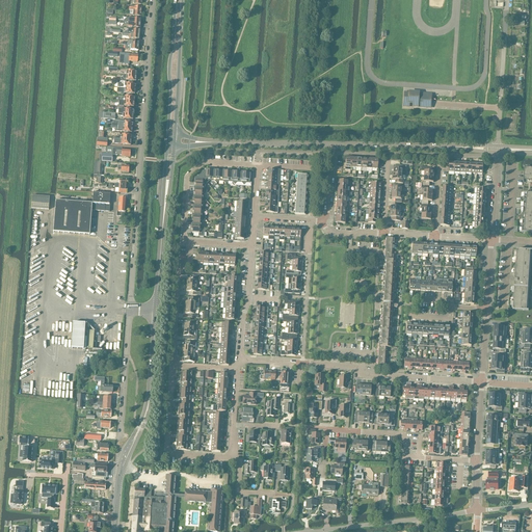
[(120,53),(118,64),(129,64),(129,61),(137,62),(137,56),(129,55),(129,54),(120,53)]
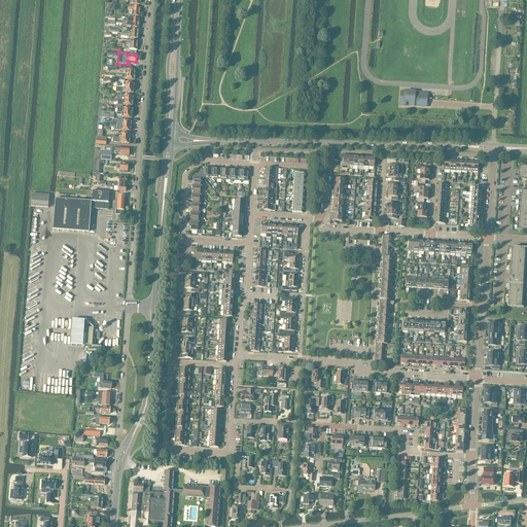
[(401,93),(400,105),(406,105),(406,102),(410,103),(410,105),(426,107),(427,95),(401,93)]
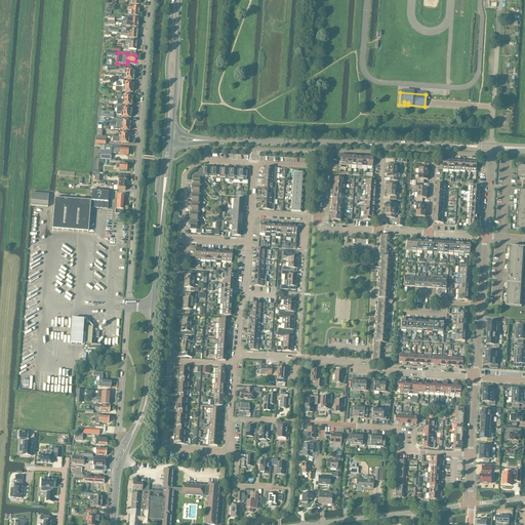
[(97,158),(97,159),(104,160),(111,160),(111,153),(116,154),(116,153),(120,153),(120,155),(128,156),(128,149),(120,148),(121,146),(105,145),(104,152),(97,152),(97,158)]
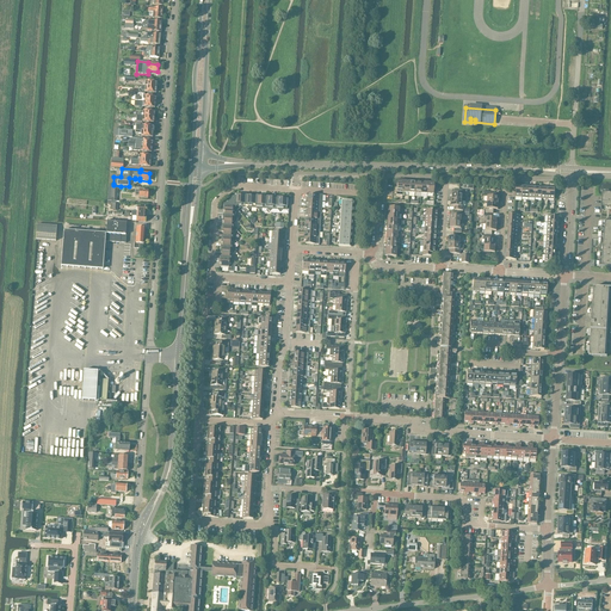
[(109,185),(107,202),(109,202),(109,203),(111,203),(110,209),(112,209),(112,210),(117,211),(118,204),(117,204),(116,204),(116,202),(117,202),(117,190),(121,190),(121,186),(113,185),(110,185),(109,185)]
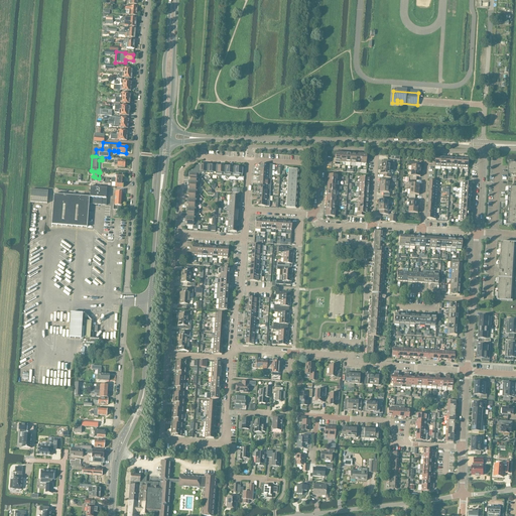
[(381,160),(381,169),(390,169),(390,164),(394,165),(394,161),(381,160)]
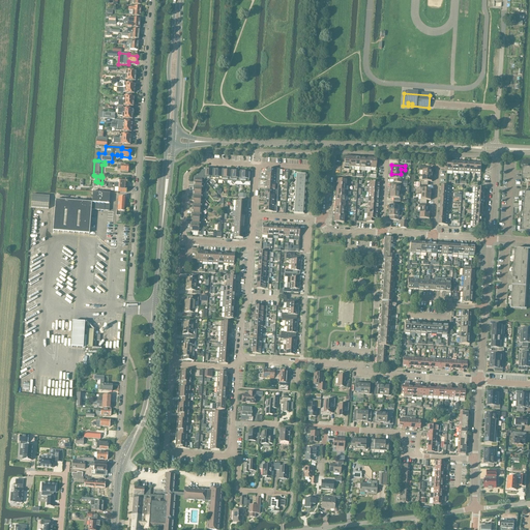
[(423,171),(422,176),(432,176),(433,168),(420,167),(419,171),(423,171)]
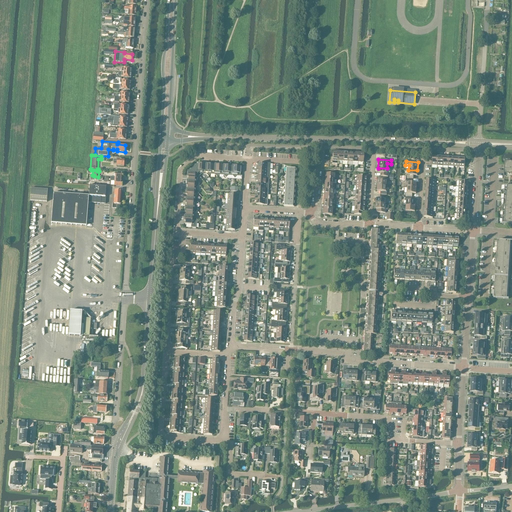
[(193,168),(199,176),(202,174),(205,174),(205,165),(202,165),(203,164),(196,163),(196,165),(194,165),(194,167),(193,168)]
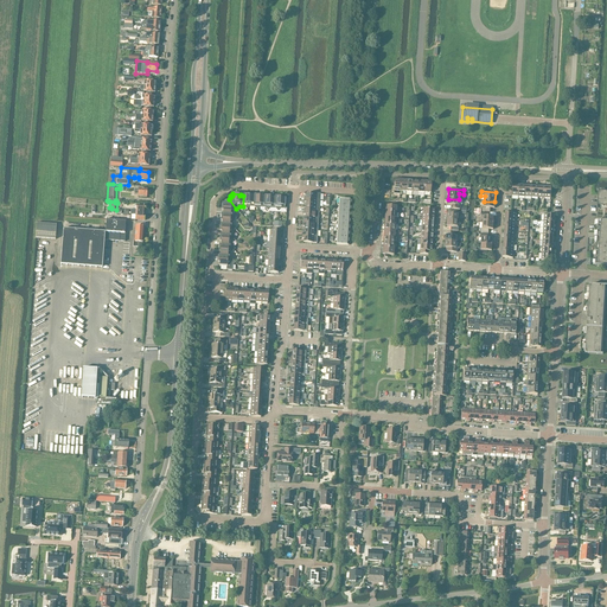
[(243,196),(243,206),(244,206),(247,210),(250,208),(254,208),(254,197),(250,196),(250,195),(243,195),(243,196)]
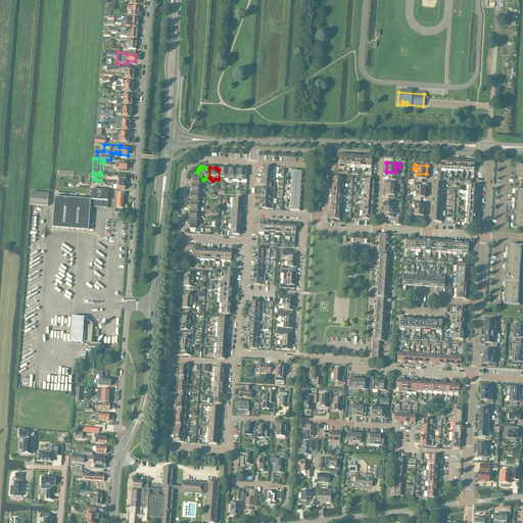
[(219,170),(219,179),(220,179),(222,181),(224,179),(227,179),(228,170),(225,170),(225,169),(219,168),(219,170)]
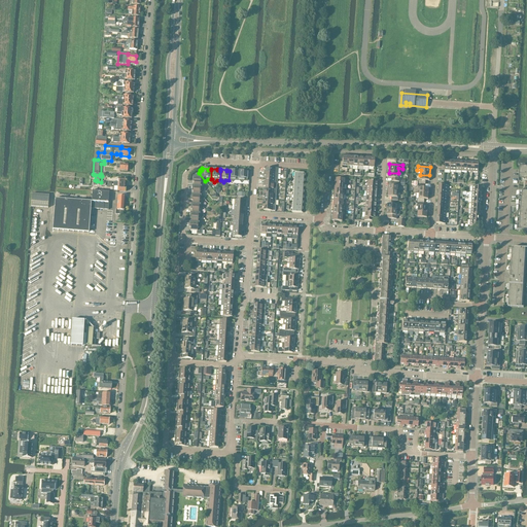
[(230,171),(229,180),(231,181),(233,183),(233,184),(241,184),(239,181),(238,181),(239,172),(238,172),(236,172),(236,170),(230,170),(230,171)]
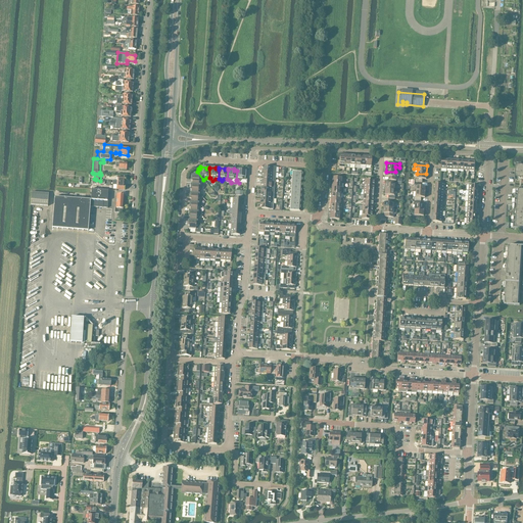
[(237,171),(236,180),(237,180),(239,183),(246,184),(247,182),(247,180),(245,180),(246,171),(243,171),(243,170),(237,170),(236,171),(237,171)]
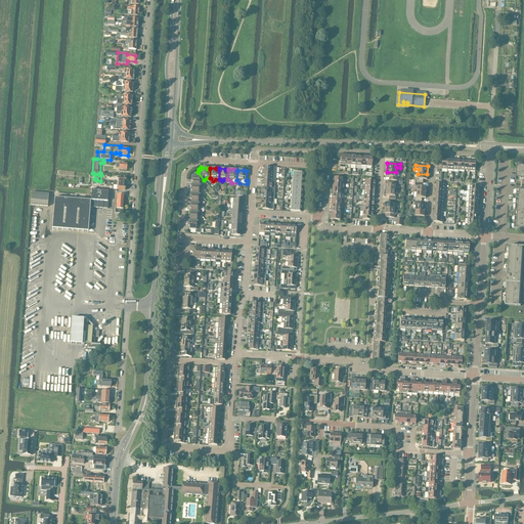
[(191,175),(191,182),(192,182),(192,184),(202,185),(202,182),(204,180),(198,172),(195,173),(193,173),(193,175),(193,176),(191,175)]
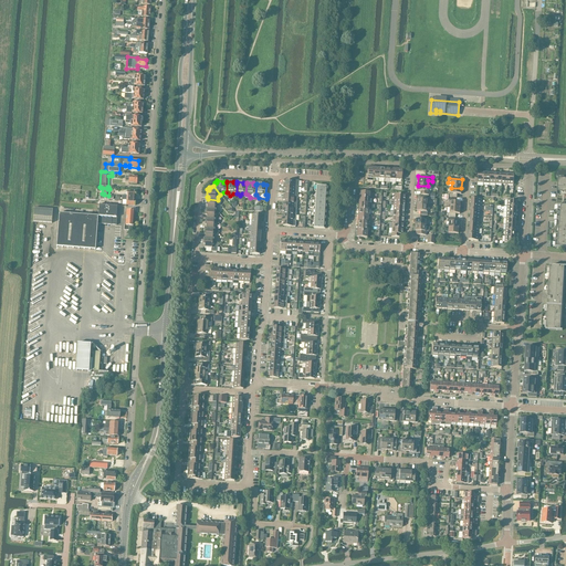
[(427,191),(428,186),(418,186),(417,191),(421,191),(421,196),(428,196),(429,191),(427,191)]
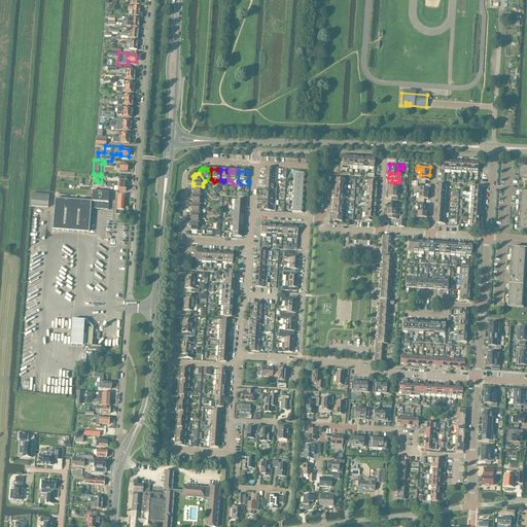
[(429,181),(429,175),(420,175),(420,180),(419,180),(419,183),(425,184),(425,180),(429,181)]
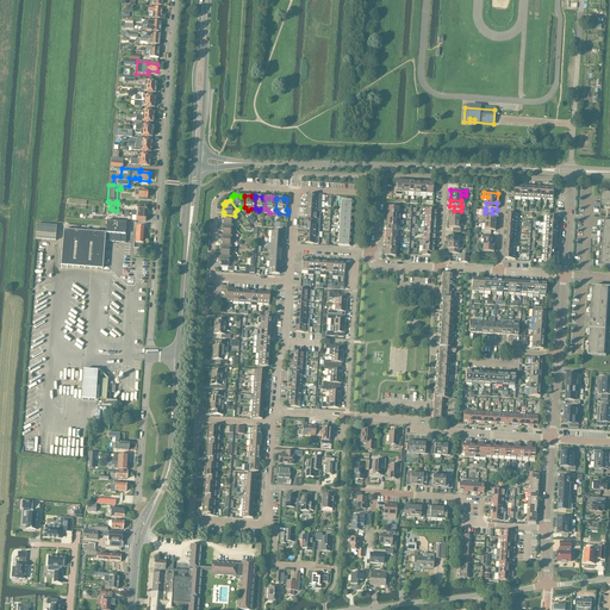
[(449,216),(448,222),(460,223),(460,217),(461,217),(461,212),(454,212),(454,216),(449,216)]
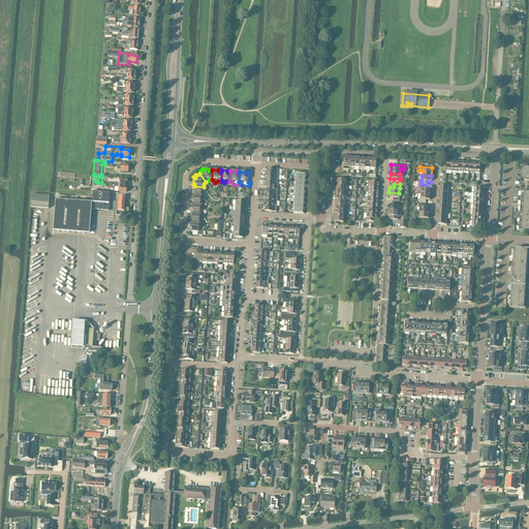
[(422,189),(421,194),(430,195),(431,189),(427,189),(427,186),(421,185),(419,189),(422,189)]
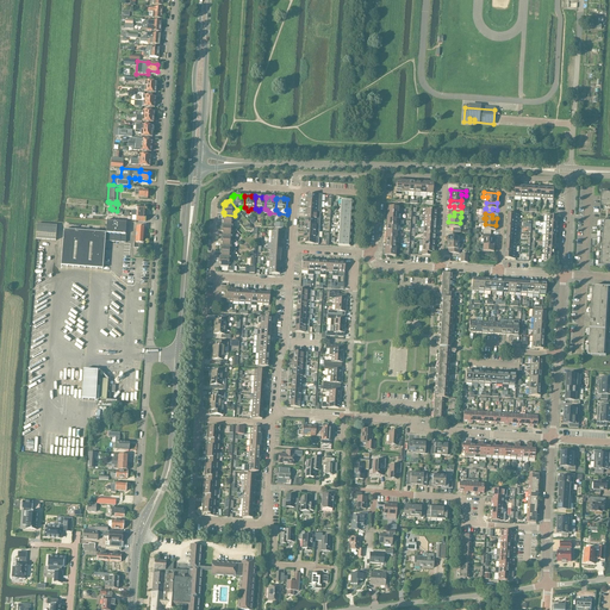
[(223,222),(223,225),(234,226),(235,223),(237,221),(235,217),(235,216),(224,215),(222,215),(222,222),(223,222)]
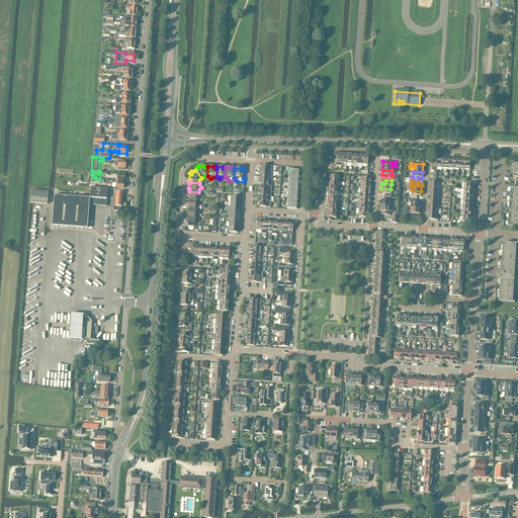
[(54,195),(52,227),(87,229),(89,205),(102,206),(106,206),(107,199),(106,199),(107,189),(91,188),(90,197),(87,197),(87,198),(76,197),(73,197),(54,195)]
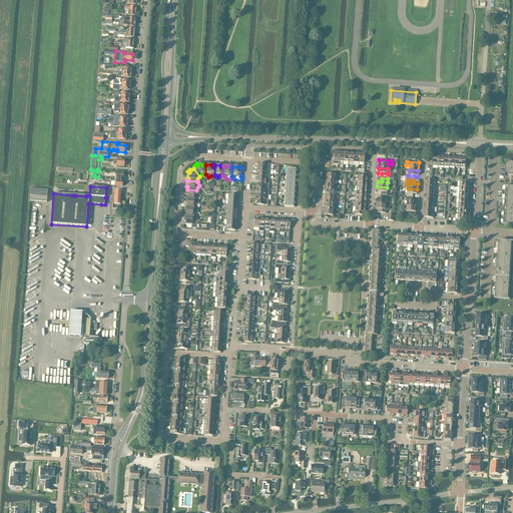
[(386,191),(387,187),(377,186),(377,191),(381,191),(381,195),(387,195),(387,192),(386,191)]
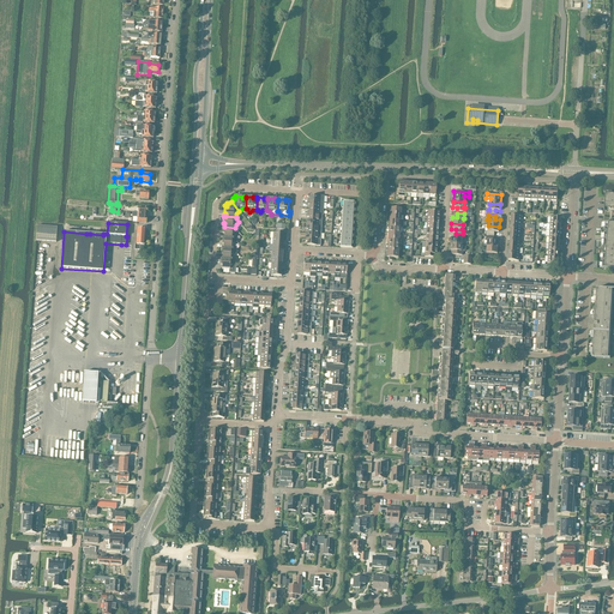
[(602,270),(613,270),(613,223),(603,223),(603,229),(605,229),(605,241),(602,270)]
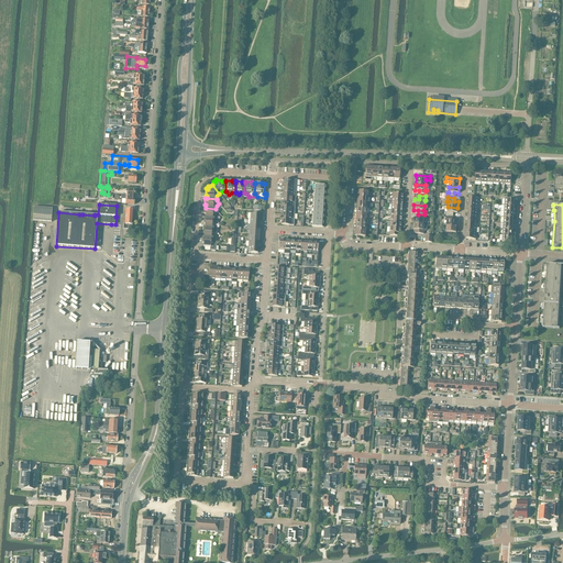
[(457,213),(457,208),(448,207),(448,212),(446,212),(445,216),(453,217),(453,213),(457,213)]
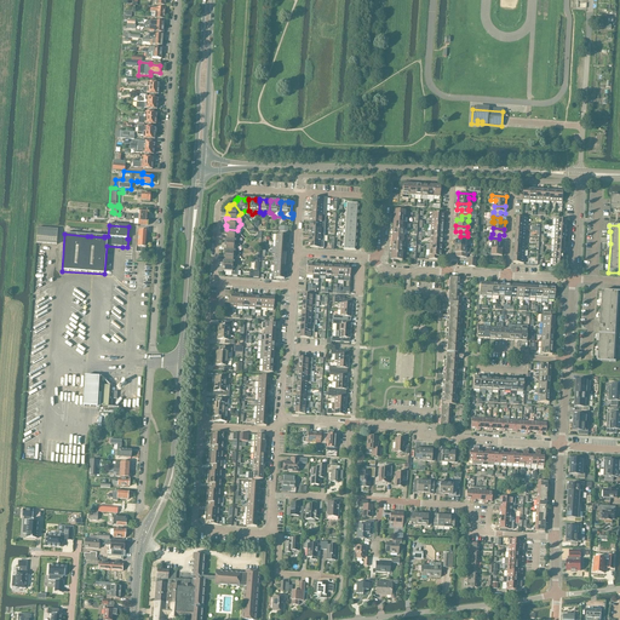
[(57,245),(58,230),(38,229),(36,244),(57,245)]
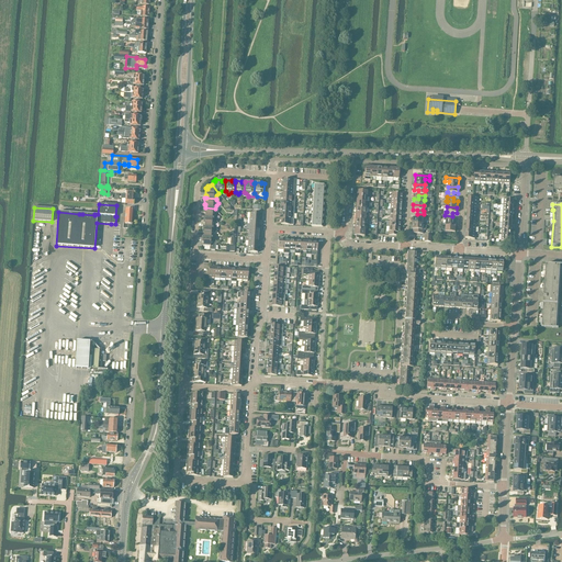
[(204,208),(203,214),(205,214),(205,217),(215,218),(215,215),(217,213),(215,210),(215,209),(205,208),(204,208)]
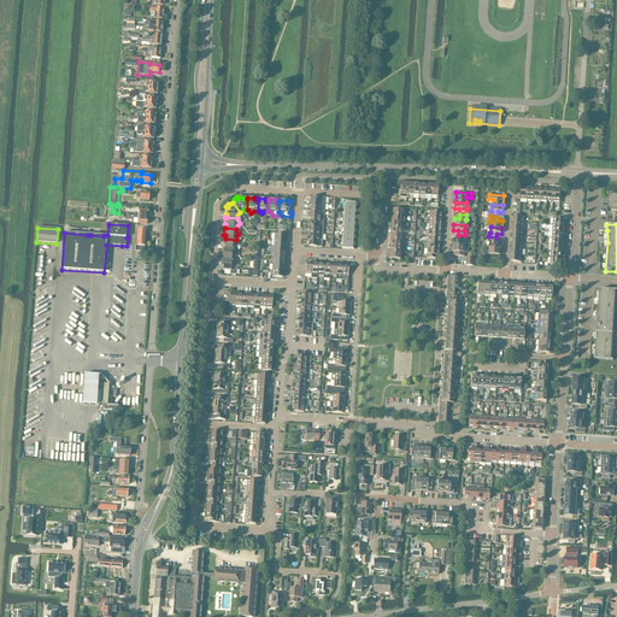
[(135,246),(135,251),(145,252),(145,247),(147,230),(139,230),(137,246),(135,246)]
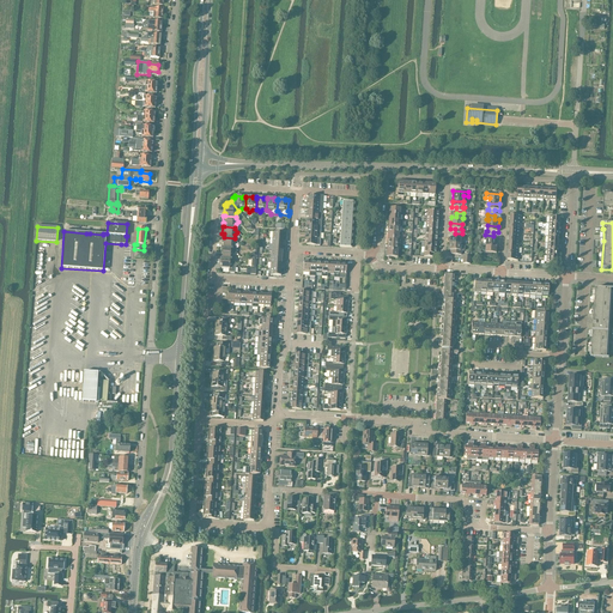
[(450,238),(449,244),(460,246),(461,240),(462,240),(462,235),(455,235),(454,238),(450,238)]
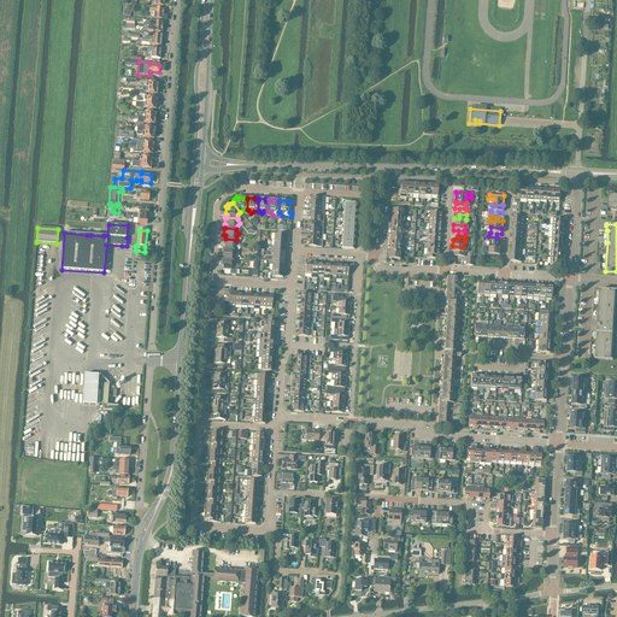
[(489,242),(489,248),(500,250),(500,242),(497,242),(497,239),(488,238),(488,242),(489,242)]
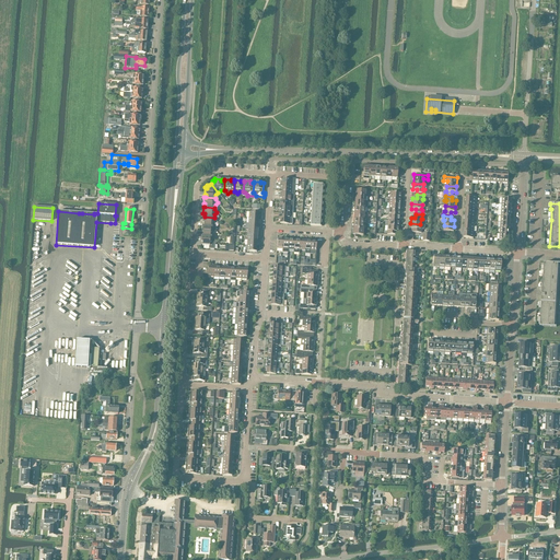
[(203,223),(203,226),(213,226),(213,223),(217,221),(214,219),(214,218),(205,217),(202,217),(202,223),(203,223)]
